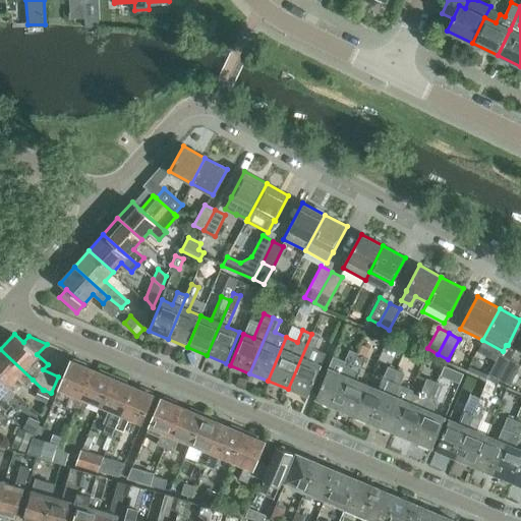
[(319,337),(311,334),(288,389),(307,397),(326,354),(313,349),(319,337)]
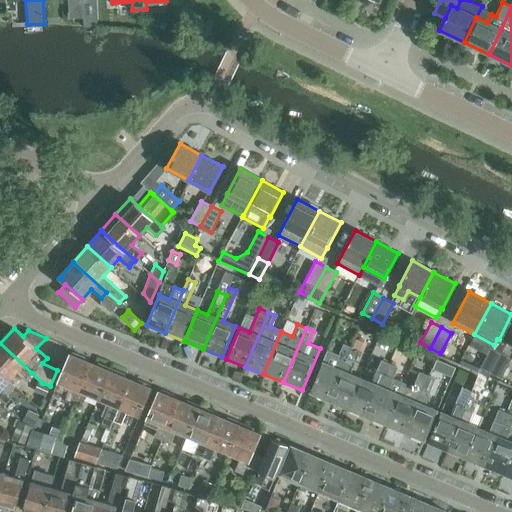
[(0,343),(0,372),(8,379),(16,370),(26,380),(32,373),(0,343)]
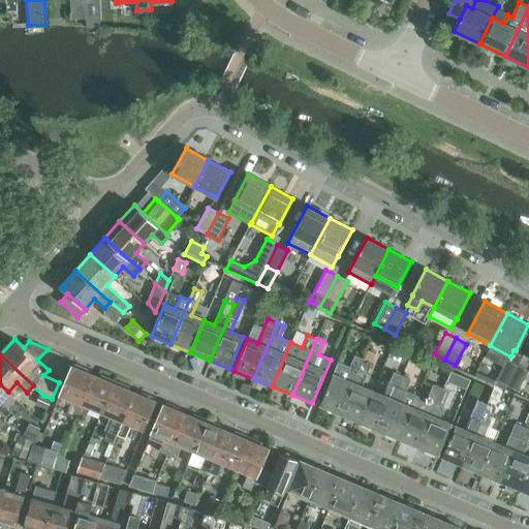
[(319,406),(339,414),(363,360),(355,356),(350,368),(338,363),(333,374),(319,406)]
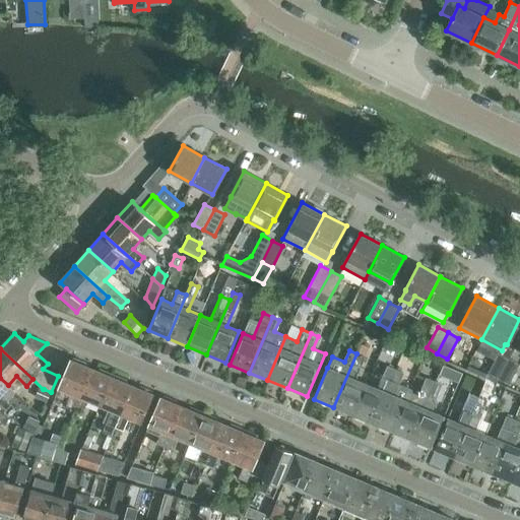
[(333,407),(352,415),(366,385),(354,380),(364,356),(356,353),(333,407)]
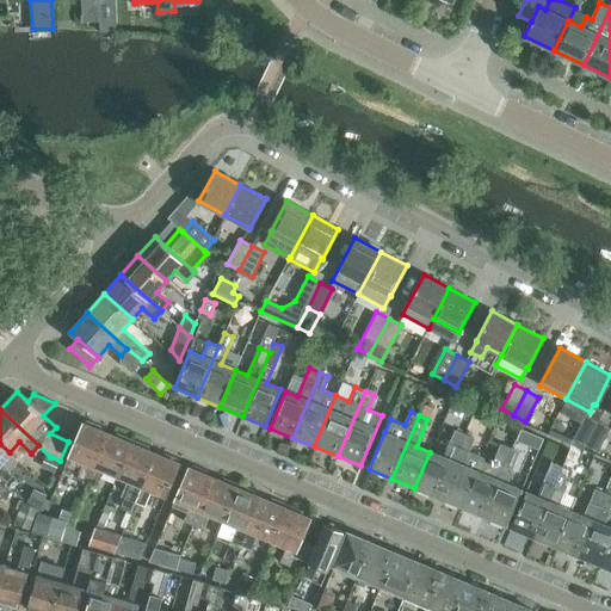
[(573,439),(585,446),(597,421),(586,415),(573,439)]
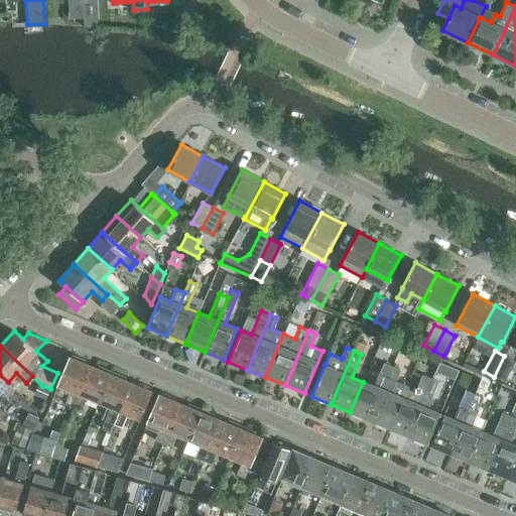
[(65,403),(74,406),(91,366),(85,363),(86,361),(74,356),(73,358),(71,357),(54,394),(67,399),(65,403)]
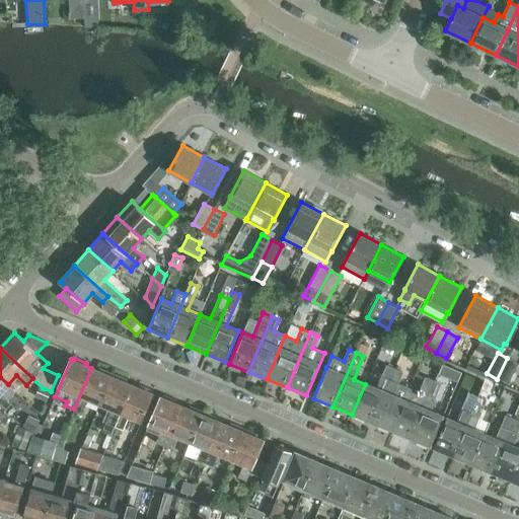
[(507,358),(497,379),(508,384),(518,364),(507,358)]
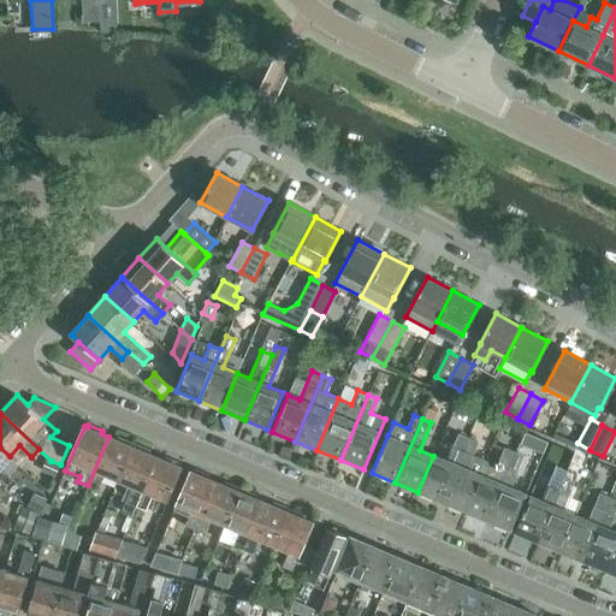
[(526,432),(521,444),(543,452),(548,442),(526,432)]
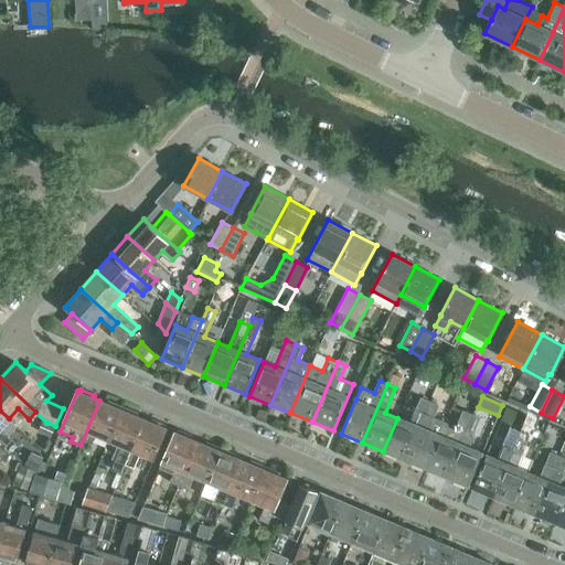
[(383,451),(405,460),(429,402),(422,400),(412,424),(397,418),(383,451)]
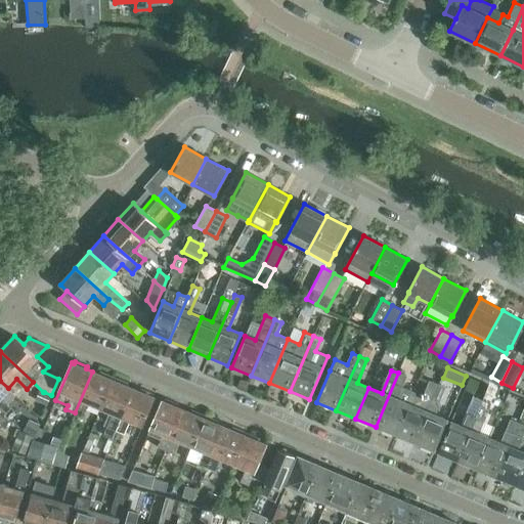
[(89,402),(101,408),(114,378),(100,373),(99,375),(92,372),(75,412),(83,417),(89,402)]
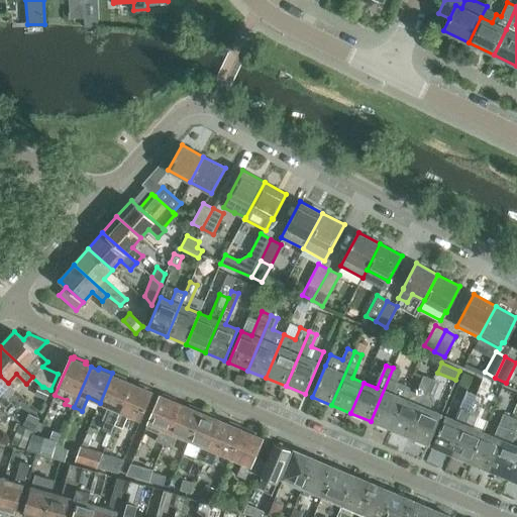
[(371,421),(390,429),(407,387),(406,388),(396,384),(401,372),(393,368),(371,421)]
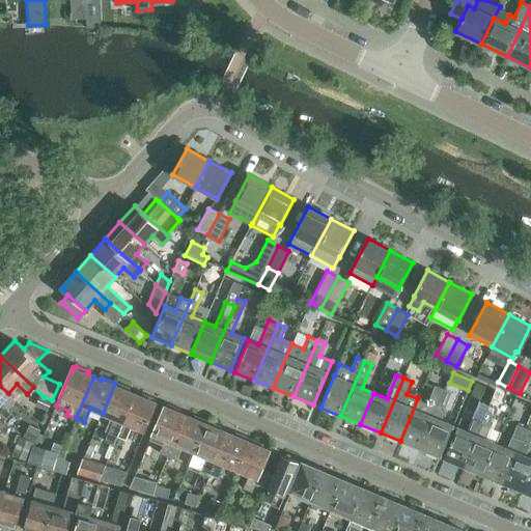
[(115,383),(103,414),(115,419),(106,440),(115,444),(118,436),(136,394),(128,391),(129,389),(115,383)]
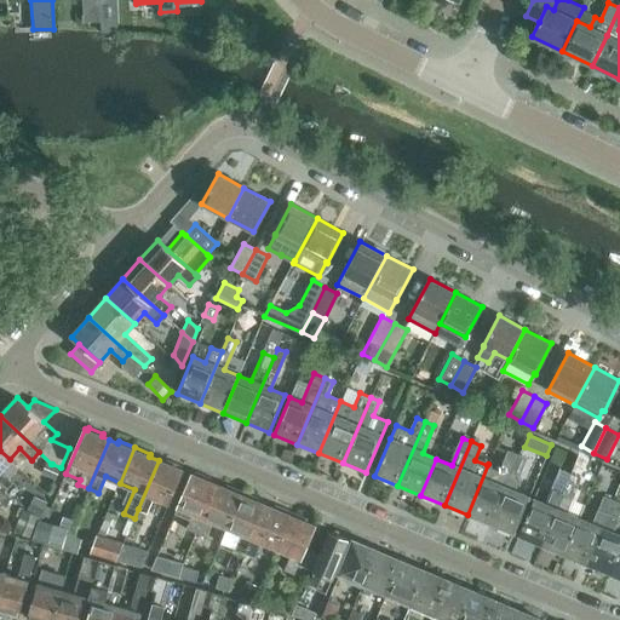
[(0,451),(0,484),(5,489),(12,482),(0,470),(10,459),(0,451)]
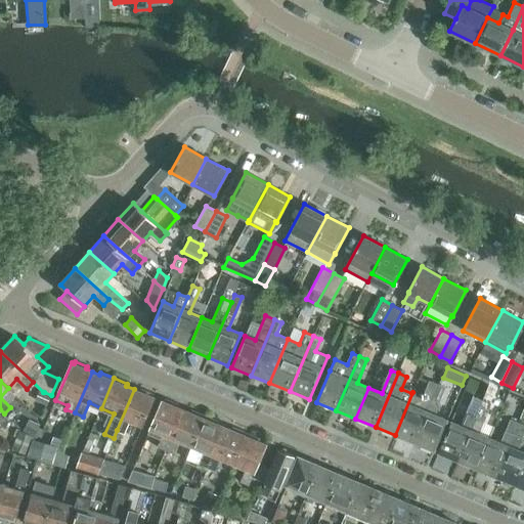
[(395,435),(415,444),(433,400),(432,400),(438,385),(429,382),(423,396),(412,392),(395,435)]
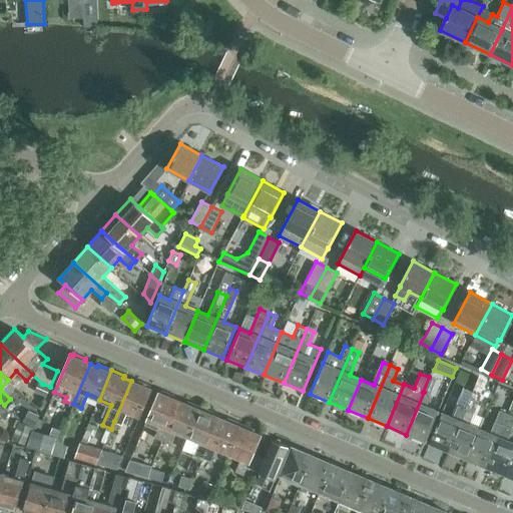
[(137,384),(131,381),(114,421),(122,424),(127,411),(140,417),(151,390),(149,389),(150,386),(138,381),(137,384)]
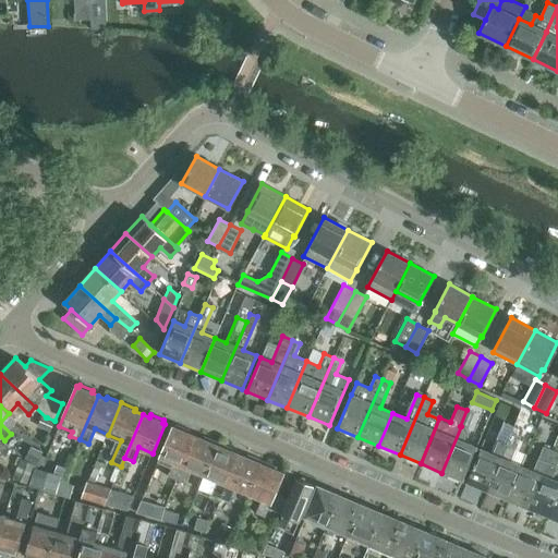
[(50,432),(55,421),(47,417),(43,428),(50,432)]
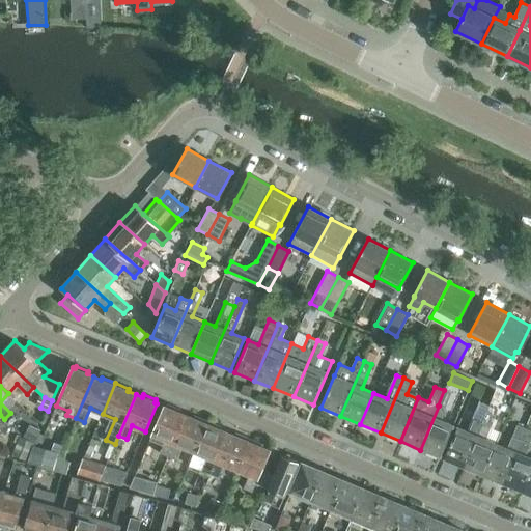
[(160,453),(168,456),(186,415),(178,413),(179,410),(168,404),(167,408),(164,407),(152,435),(166,440),(160,453)]
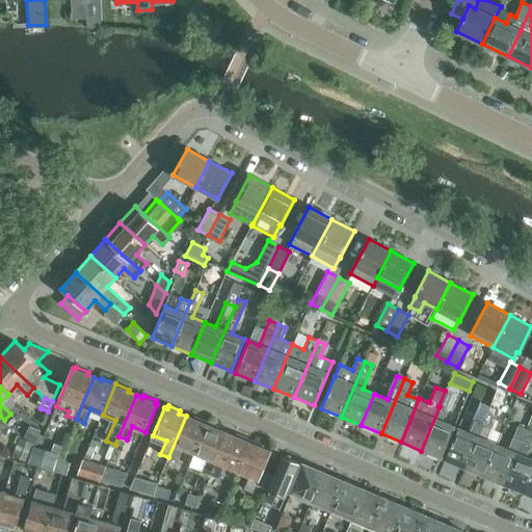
[(440,406),(421,451),(441,459),(454,427),(442,422),(447,409),(440,406)]
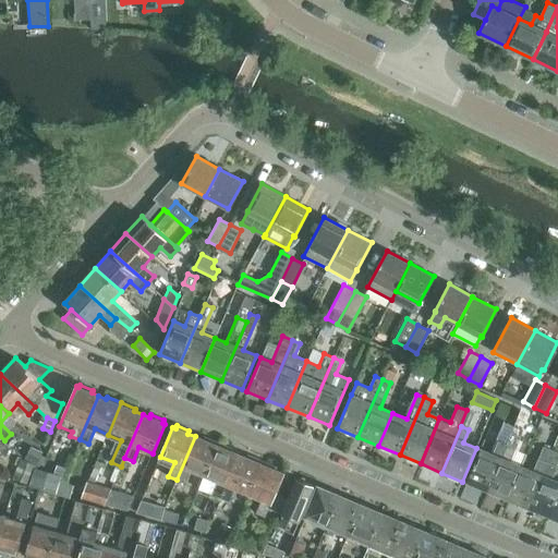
[(466,483),(486,492),(510,435),(502,432),(493,455),(481,449),(466,483)]
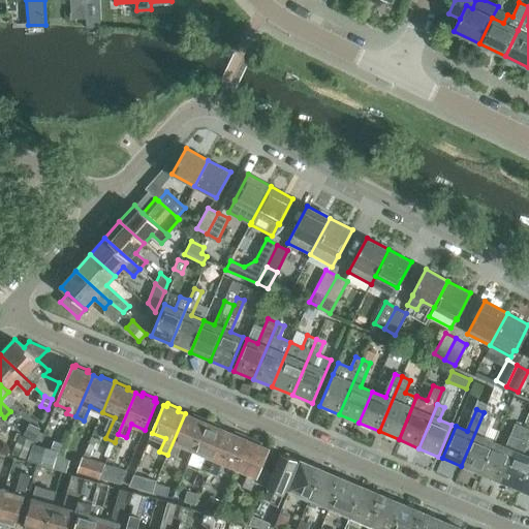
[(461,466),(480,474),(494,442),(483,437),(492,415),(484,412),(461,466)]
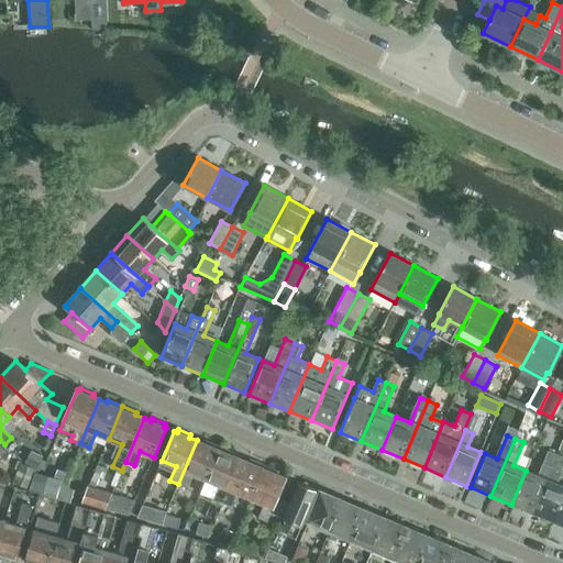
[(4,444),(0,440),(0,453),(6,457),(11,451),(4,444)]
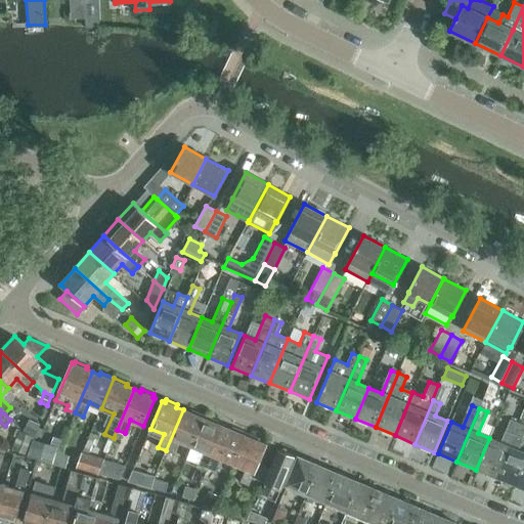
[(179,441),(191,446),(205,416),(191,410),(190,412),(183,409),(166,450),(174,454),(179,441)]
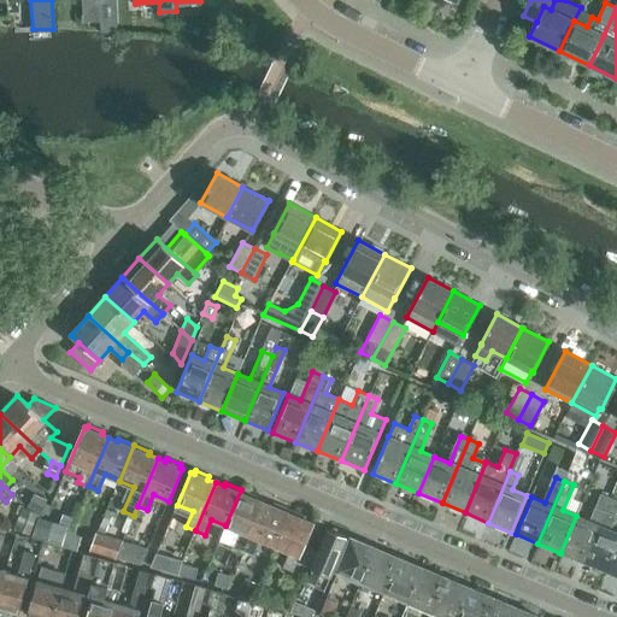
[(235,546),(245,551),(264,503),(256,499),(257,497),(241,489),(225,526),(241,532),(235,546)]
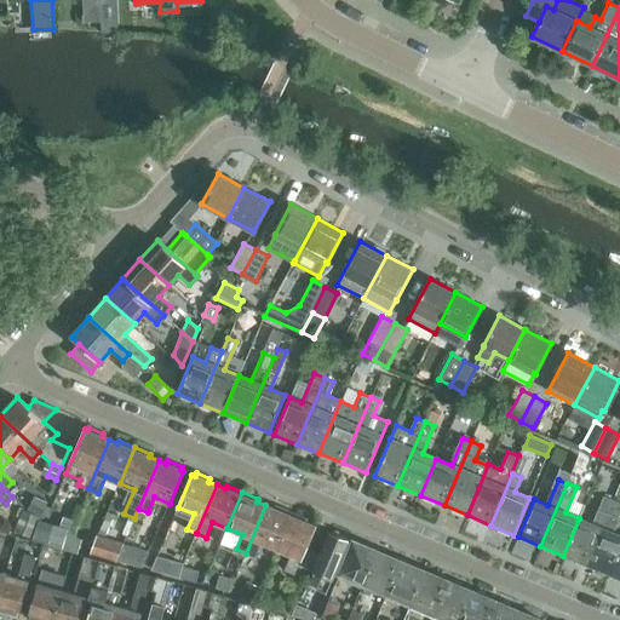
[(33,497),(27,510),(41,516),(47,503),(33,497)]
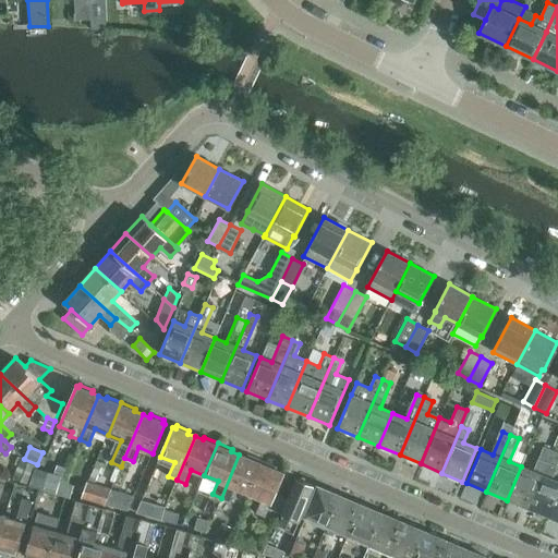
[(507,500),(528,509),(552,451),(544,449),(534,472),(521,466),(507,500)]
